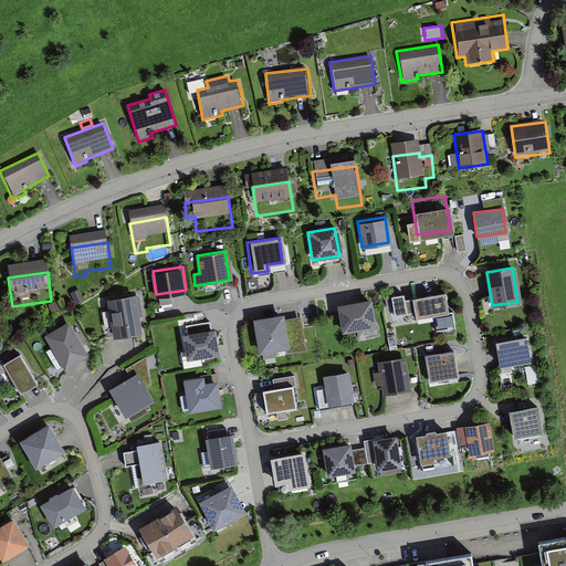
[(446,313),(442,293),(404,299),(405,312),(413,311),(413,317),(446,313)]
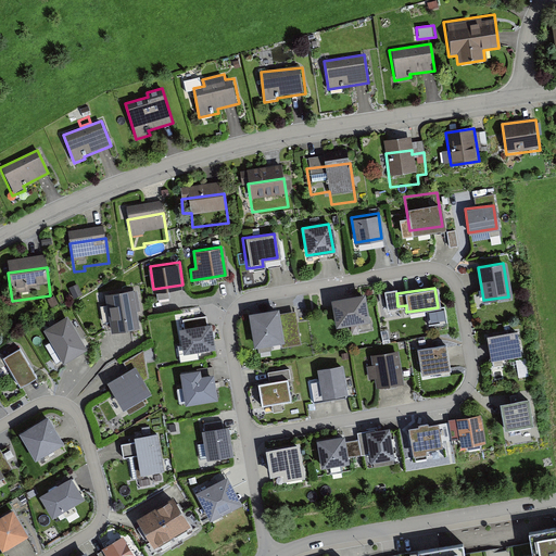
[(133,291),(103,295),(109,330),(134,327),(130,308),(135,307),(133,291)]
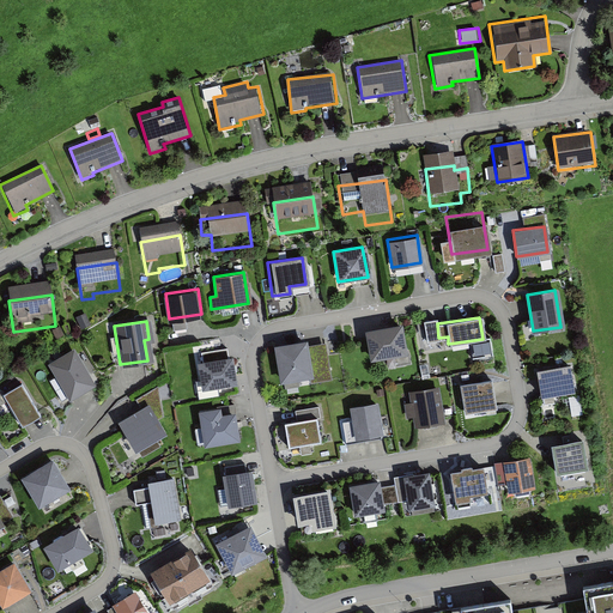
[(399,325),(364,331),(370,359),(404,353),(399,325)]
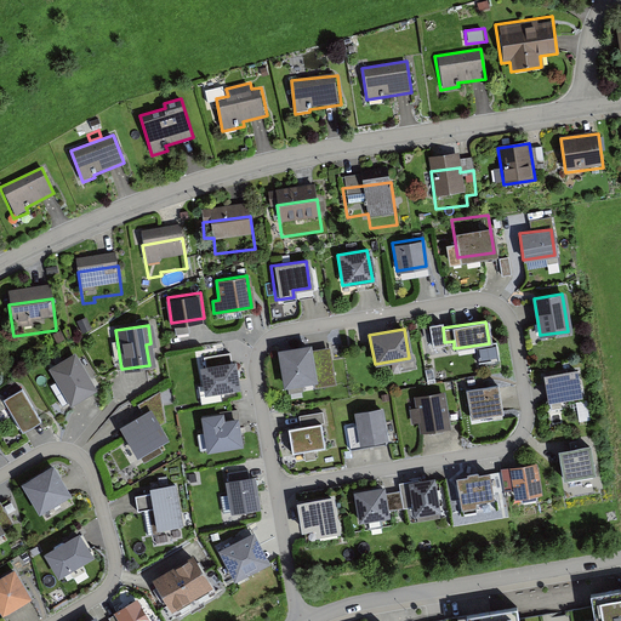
[(306,346),(275,351),(281,385),(312,380),(306,351),(306,346)]
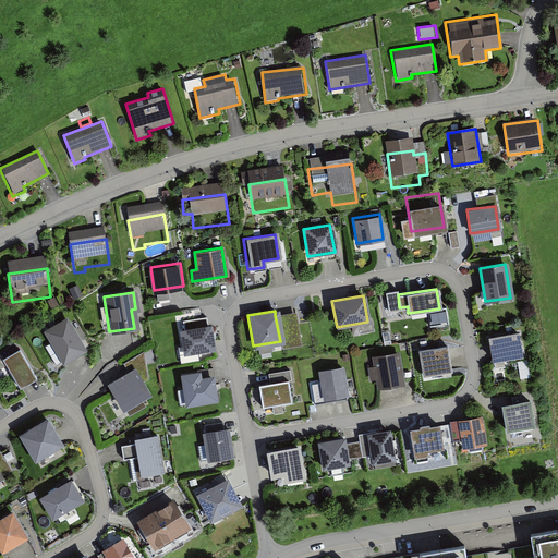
[(294,312),(275,315),(280,341),(281,347),(300,343),(294,312)]
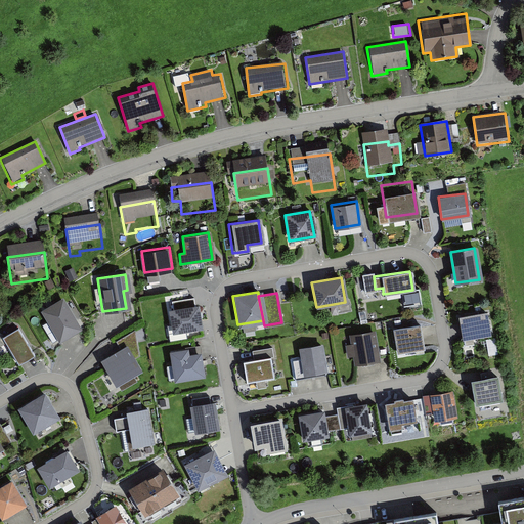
[(78,329),(60,299),(40,310),(57,340),(78,329)]
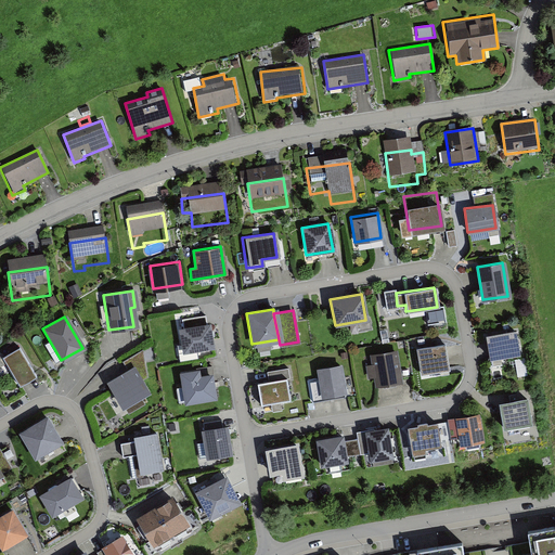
[(512,321),(483,326),(490,359),(517,353),(512,321)]
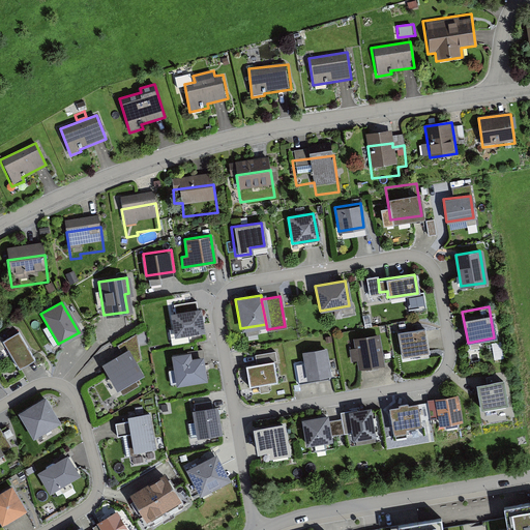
[(200,330),(196,308),(171,313),(174,334),(200,330)]
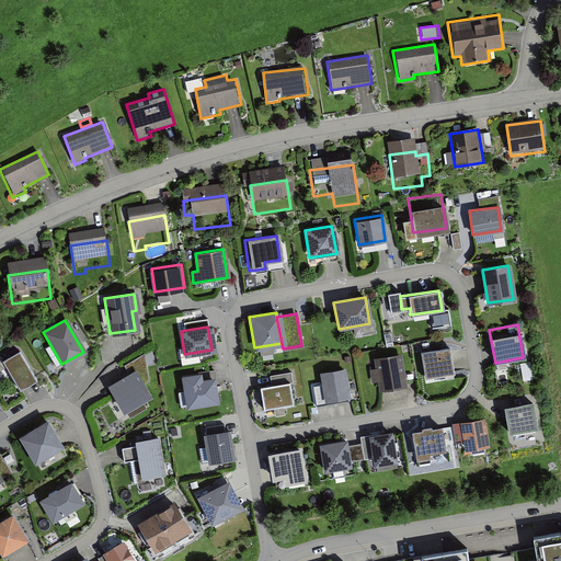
[(450,374),(447,346),(420,351),(423,377),(450,374)]
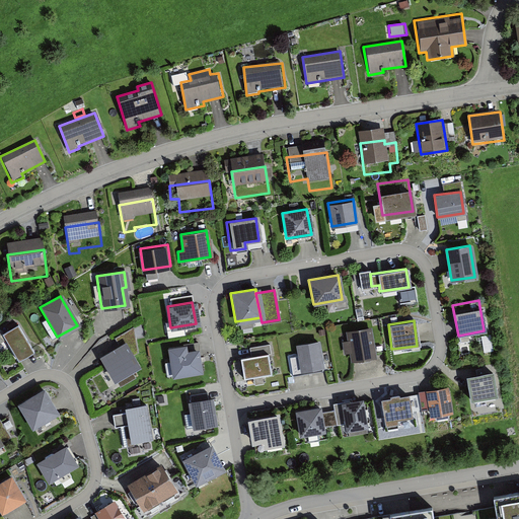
[(15,359),(32,350),(18,323),(1,334),(15,359)]
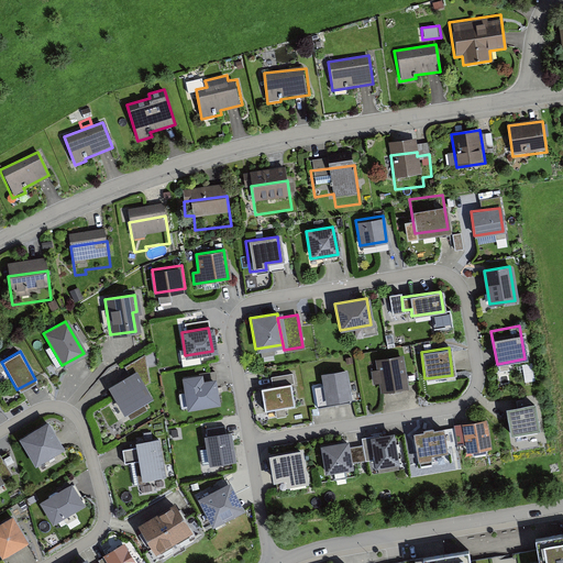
[(143,354),(123,365),(128,375),(134,372),(141,384),(148,378),(143,354)]
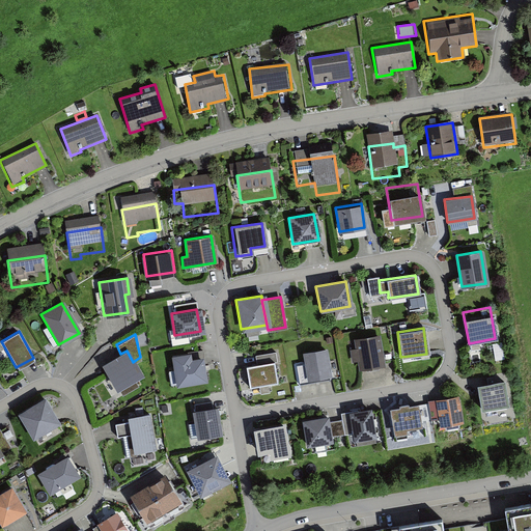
[(383,364),(378,335),(354,339),(355,347),(351,347),(353,359),(358,358),(360,368),(383,364)]
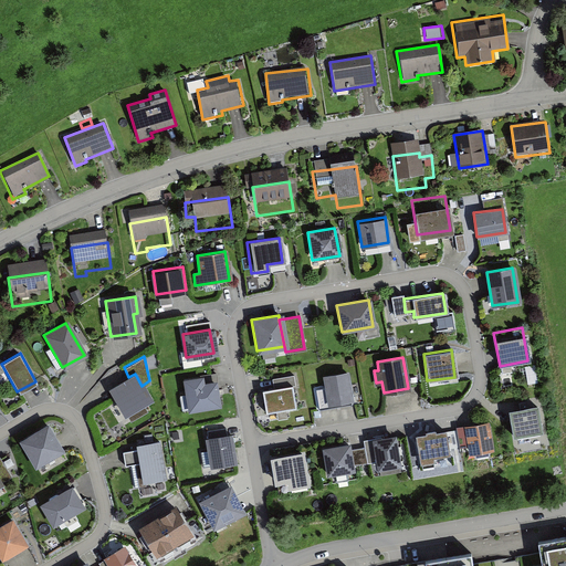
[(218,407),(213,371),(182,375),(187,410),(218,407)]
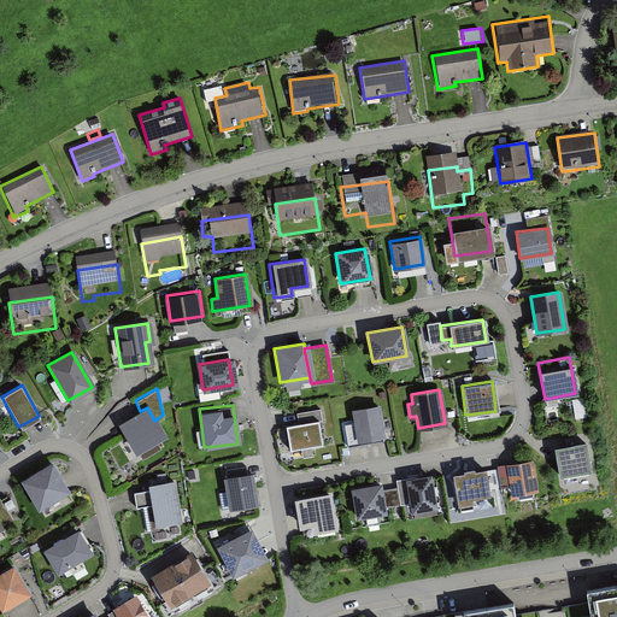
[(383,435),(377,405),(352,410),(358,440),(383,435)]
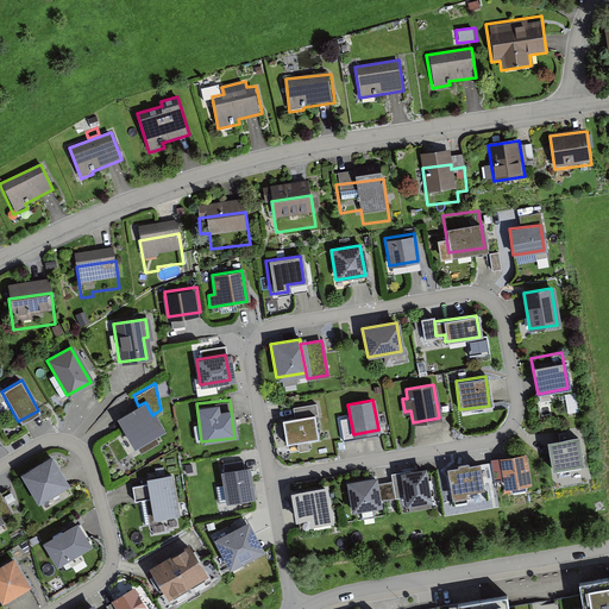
[(316,401),(295,405),(296,413),(287,414),(290,437),(320,432),(316,401)]
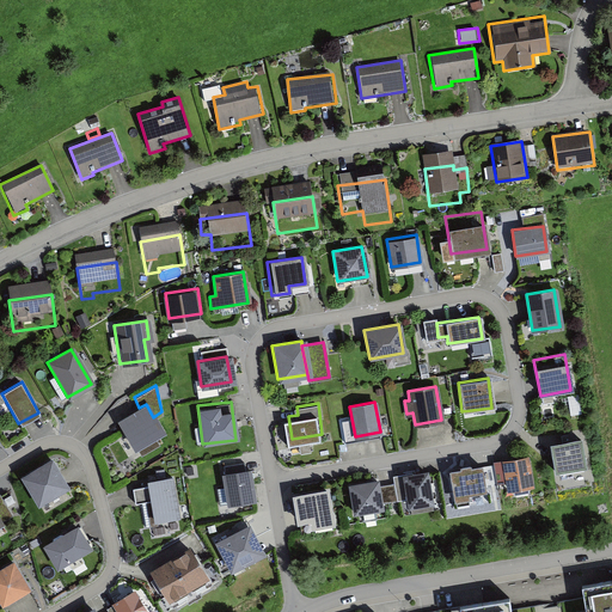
[(139,408),(116,422),(132,448),(161,430),(153,417),(146,404),(139,408)]
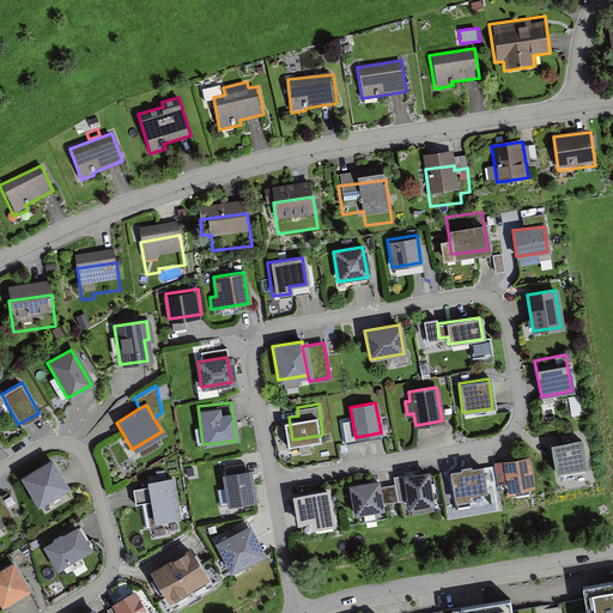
[(581,439),(551,447),(559,485),(589,478),(581,439)]
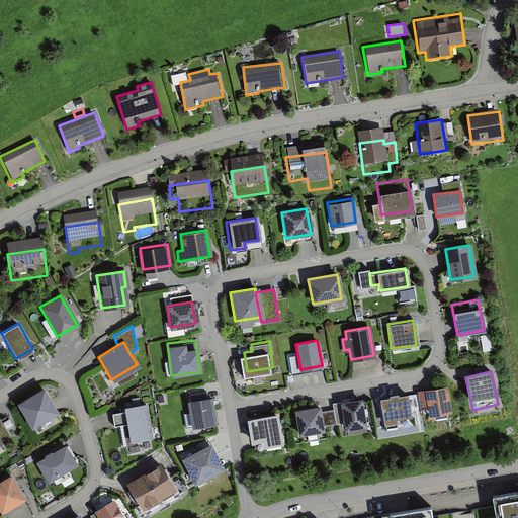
[(207,385),(185,390),(191,425),(214,421),(207,385)]
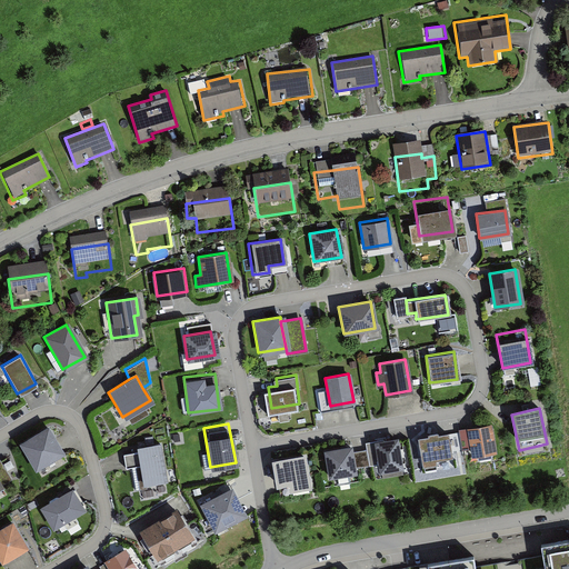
[(490,423),(467,428),(472,456),(496,451),(490,423)]
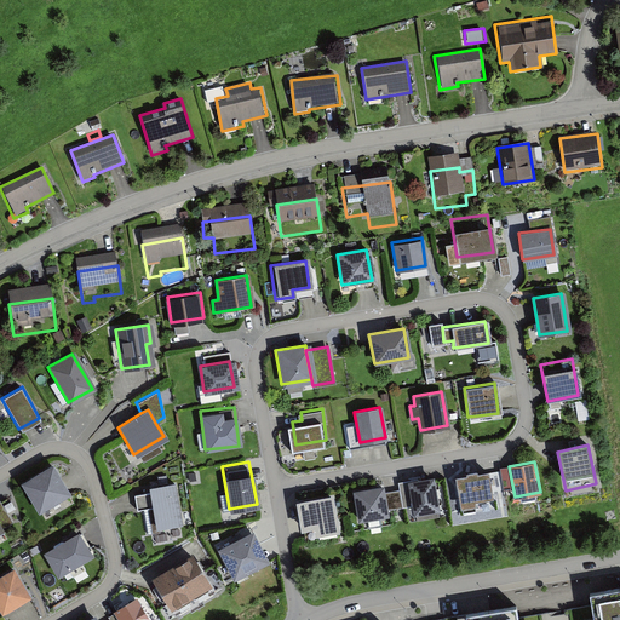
[(52,465),(22,483),(38,510),(68,493),(52,465)]
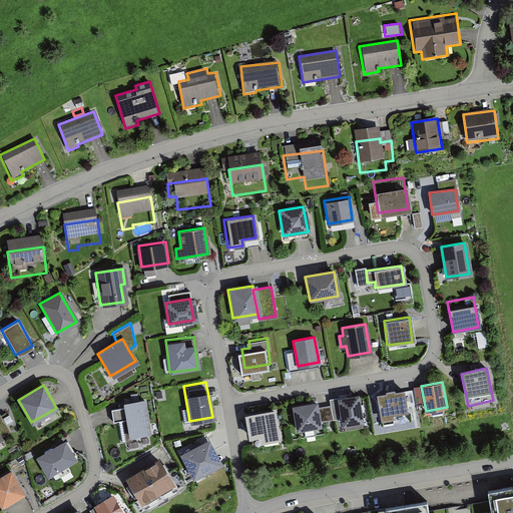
[(146,433),(141,390),(122,392),(127,435),(146,433)]
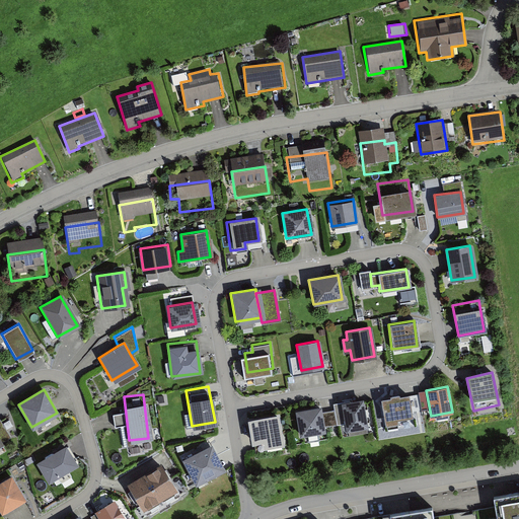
[(403,394),(381,398),(385,422),(408,419),(403,394)]
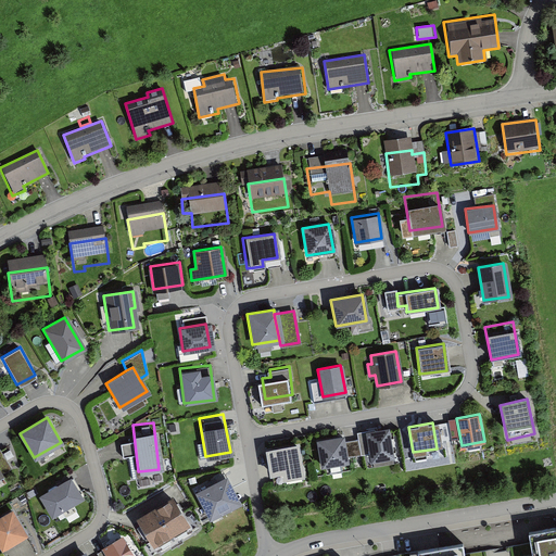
[(387,427),(366,431),(371,460),(392,457),(387,427)]
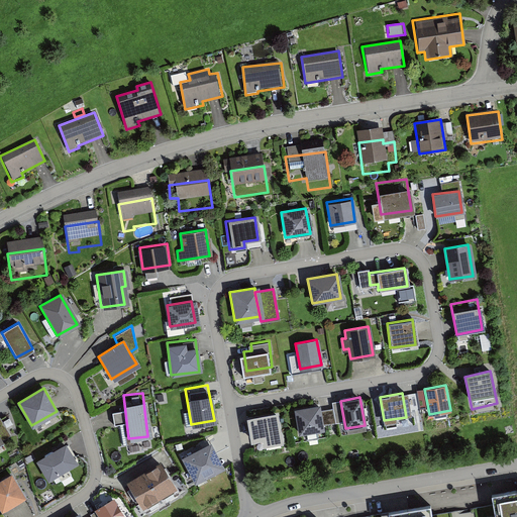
[(317,405),(293,409),(297,431),(321,427),(317,405)]
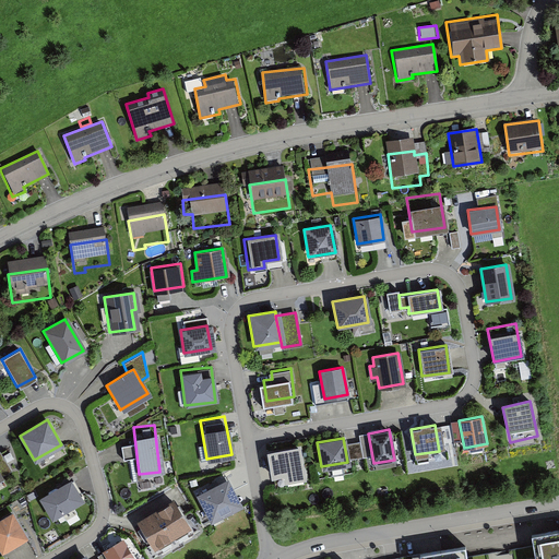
[(297,447),(268,452),(271,475),(281,473),(282,482),(301,478),(297,447)]
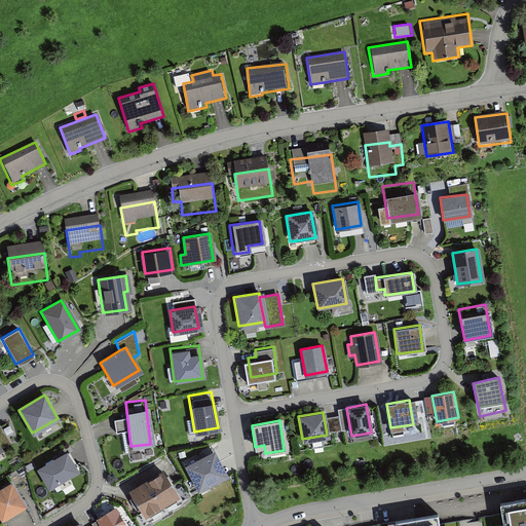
[(214,449),(185,465),(197,489),(227,473),(214,449)]
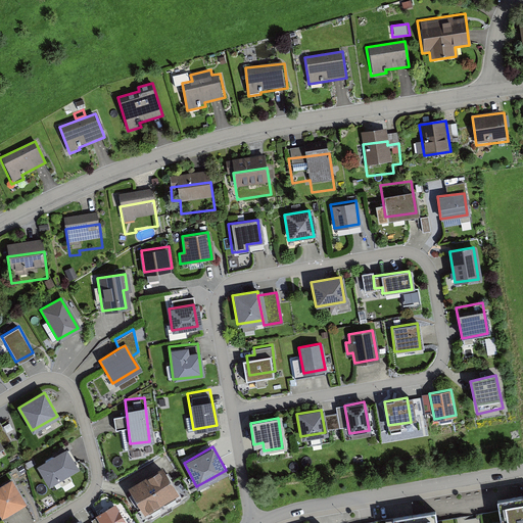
[(76,467),(64,448),(36,466),(48,484),(76,467)]
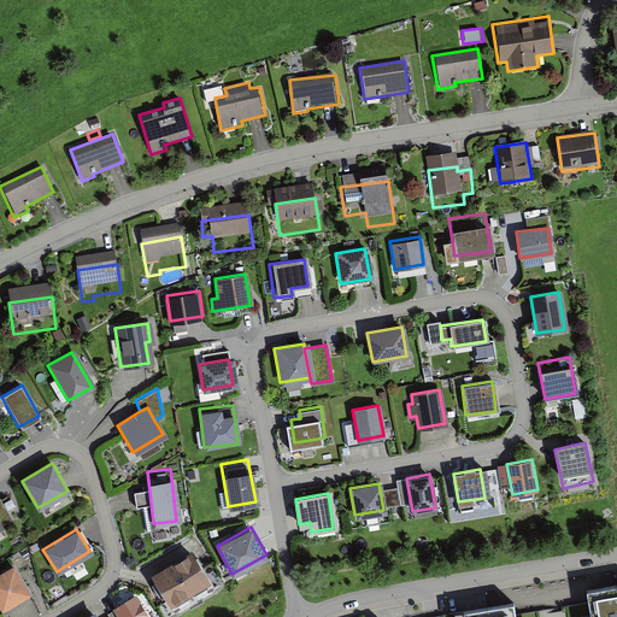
[(197,544),(154,569),(172,598),(215,573),(197,544)]
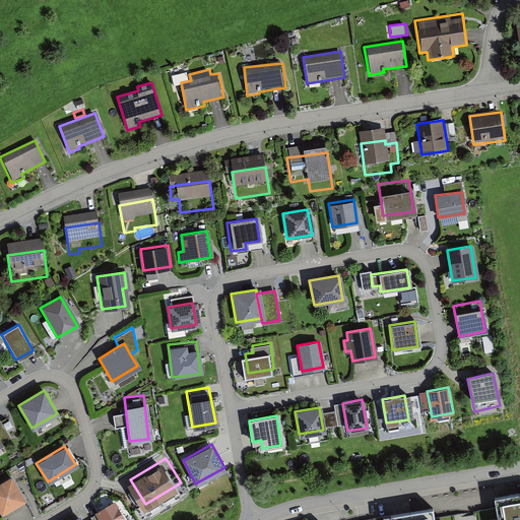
[(9,477),(0,482),(0,511),(21,500),(9,477)]
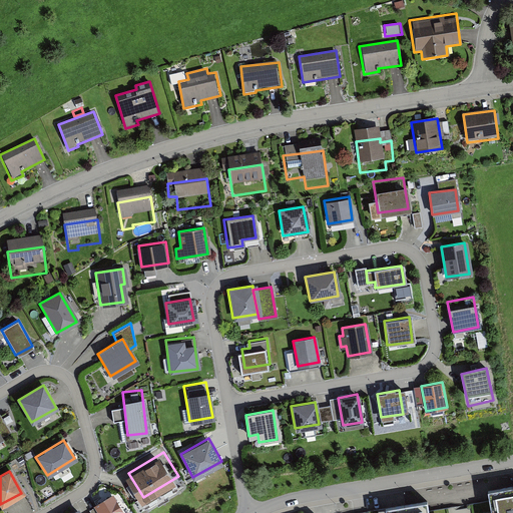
[(512,512),(512,488),(490,492),(493,512),(512,512)]
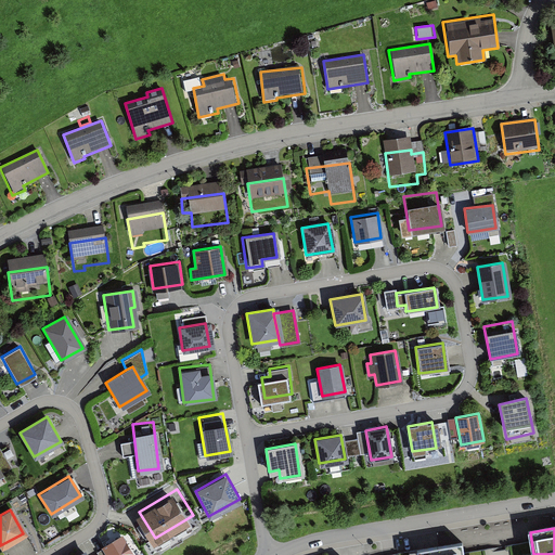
[(132,554),(120,534),(101,546),(105,554),(132,554)]
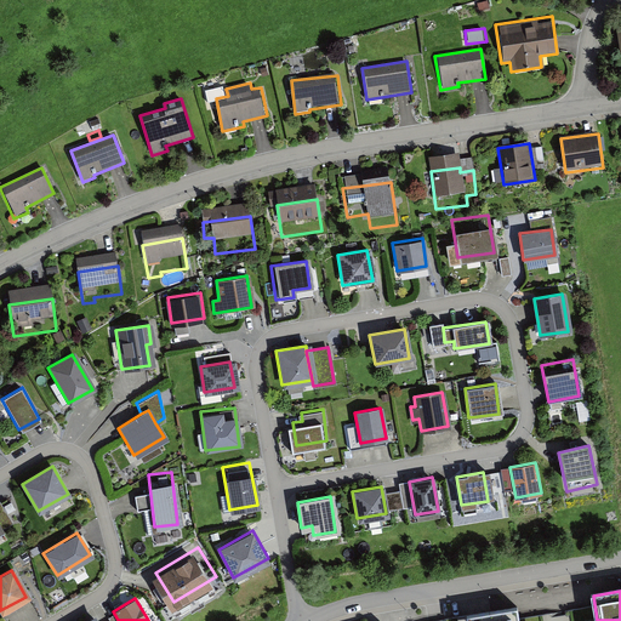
[(519,620),(518,610),(469,619),(468,620),(519,620)]
